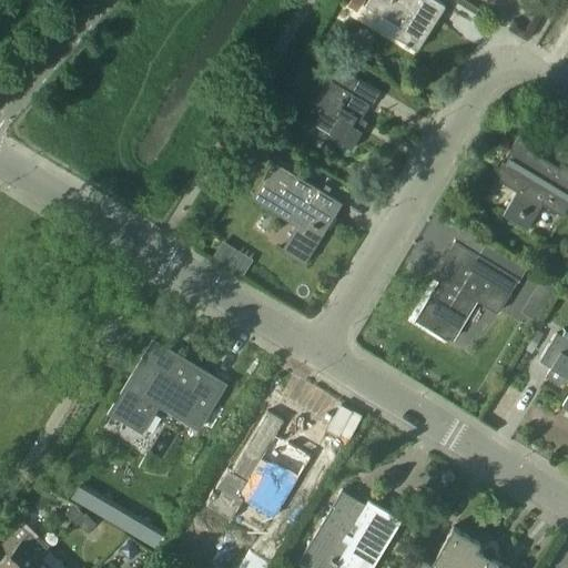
[(417,51),(445,6),(436,0),(367,0),(365,6),(399,27),(394,37),(405,43),(404,46),(409,48),(411,47),(417,51)]
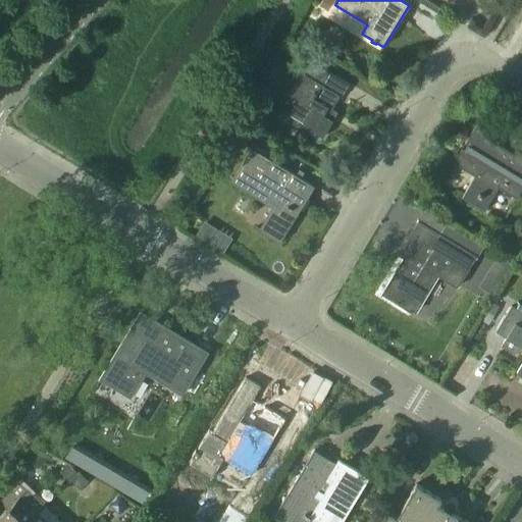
[(342,98),(350,85),(329,71),(328,73),(313,64),(312,65),(302,59),(296,70),(302,74),(290,96),(296,100),(288,113),(302,122),(301,124),(322,138),(332,120),(327,117),(340,97),(342,98)]
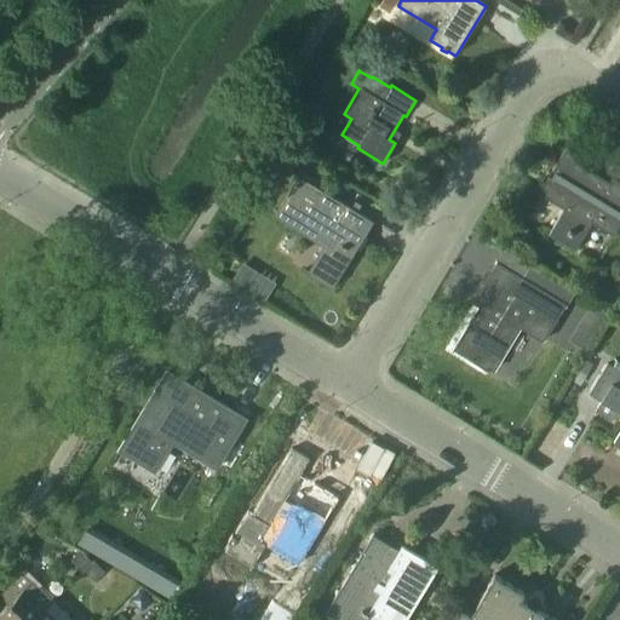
[(608,182),(577,162),(581,154),(566,144),(551,170),(554,172),(550,178),(547,176),(537,193),(563,208),(549,233),(575,250),(591,223),(613,236),(619,224),(619,181),(612,176),(608,182)]
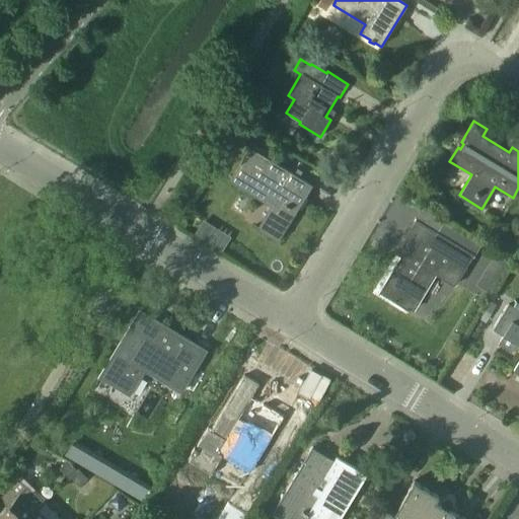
[(313,184),(300,176),(293,172),(250,146),(229,181),(260,200),(265,192),(276,199),(260,226),(255,223),(253,226),(278,241),(313,184)]
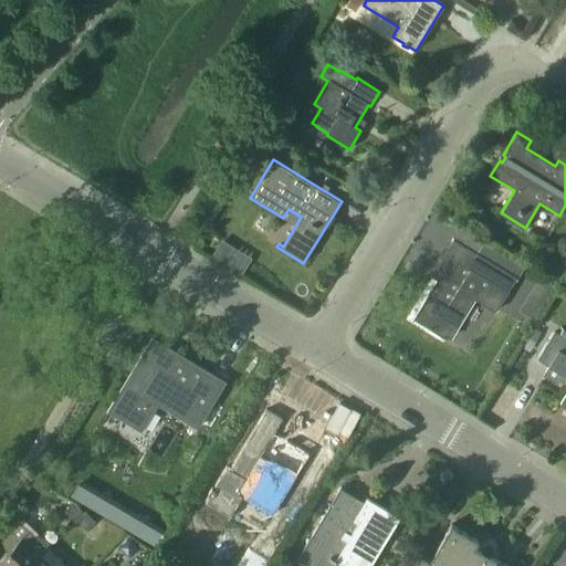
[(460,228),(454,238),(478,252),(484,242),(460,228)]
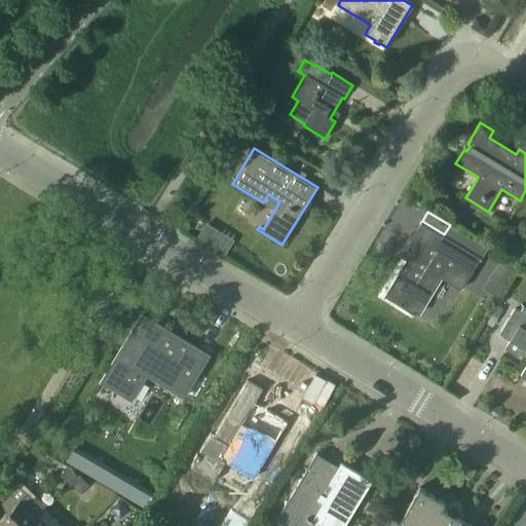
[(444,234),(422,221),(421,221),(410,239),(415,242),(383,297),(413,315),(439,272),(462,287),(481,257),(444,234)]
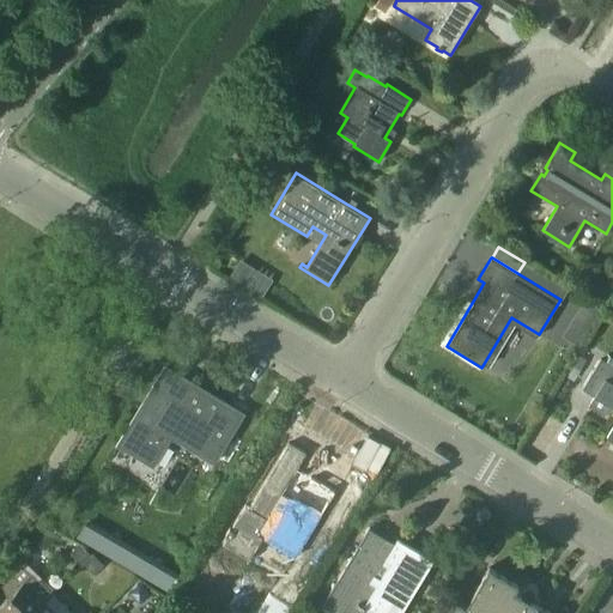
[(612,425),(606,438),(612,443),(612,366),(600,359),(582,390),(593,398),(587,406),(604,417),(608,407),(612,408),(612,425)]
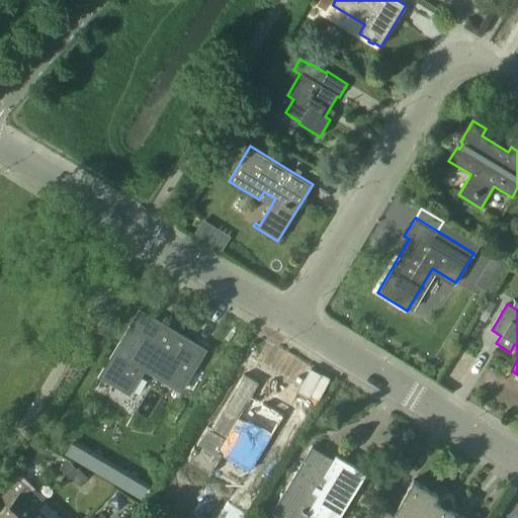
[(99,375),(127,393),(140,373),(127,366),(136,352),(170,373),(165,381),(179,390),(203,351),(139,312),(99,375)]
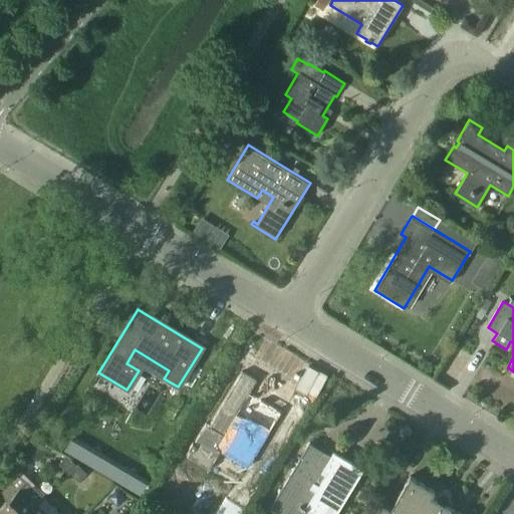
[(268,431),(246,417),(248,414),(239,408),(256,380),(242,372),(209,427),(205,425),(193,445),(191,443),(188,449),(190,450),(186,457),(208,471),(220,452),(246,468),(268,431)]
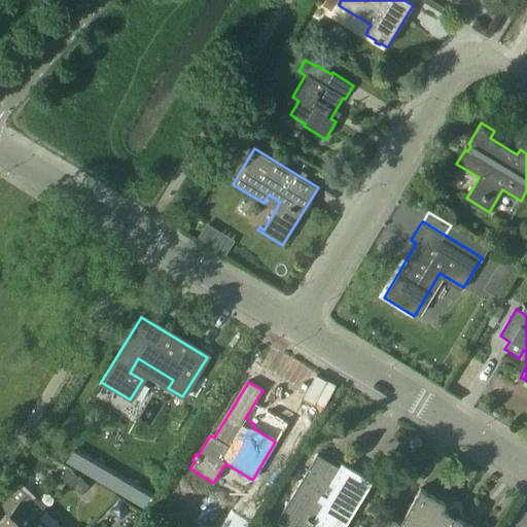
[(292,526),(317,526),(319,525),(322,526),(339,526),(369,479),(346,465),(340,475),(329,468),(332,463),(317,454),(278,518),(292,526)]
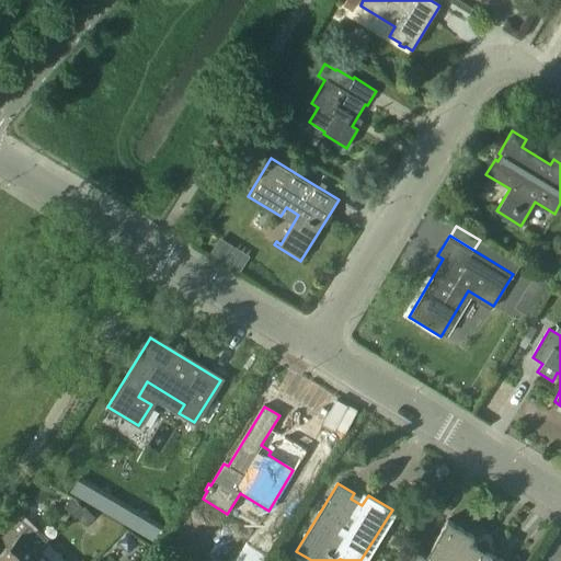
[(72,500),(65,507),(75,516),(82,508),(72,500)]
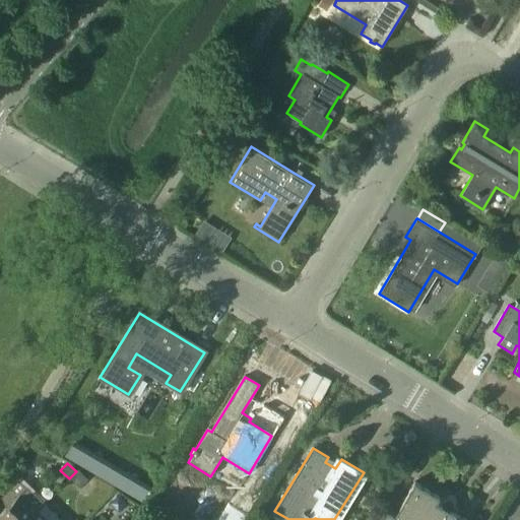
[(71,478),(79,486),(86,479),(78,471),(71,478)]
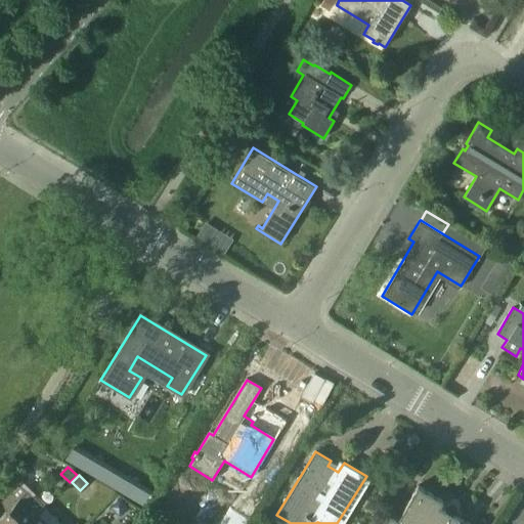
[(9,509),(5,513),(0,517),(0,523),(29,523),(38,515),(44,509),(17,482),(1,499),(9,509)]
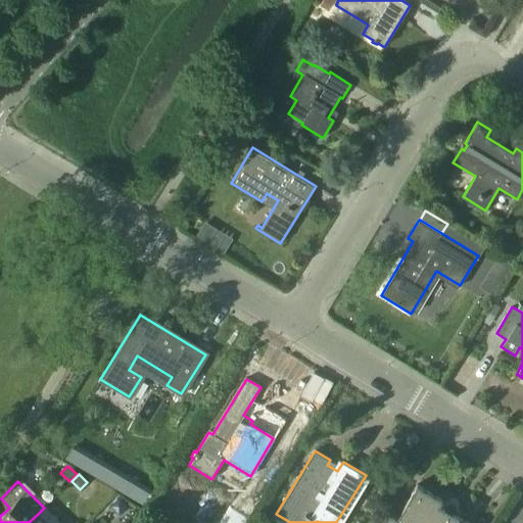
[(469,522),(438,505),(441,500),(416,484),(396,517),(388,512),(381,522),(469,522)]
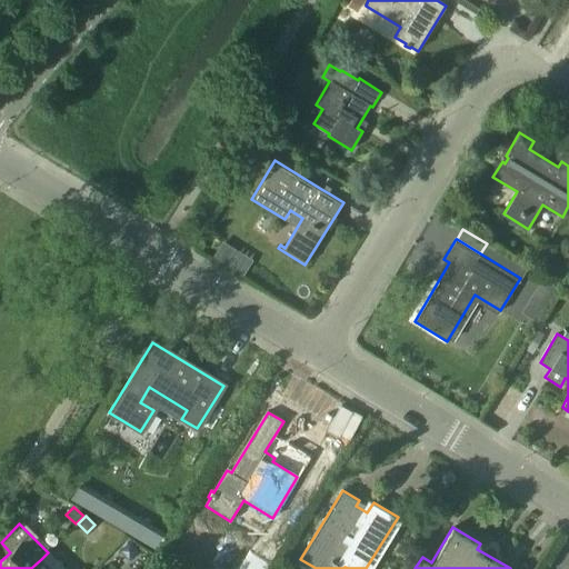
[(120,548),(130,557),(136,551),(127,542),(120,548)]
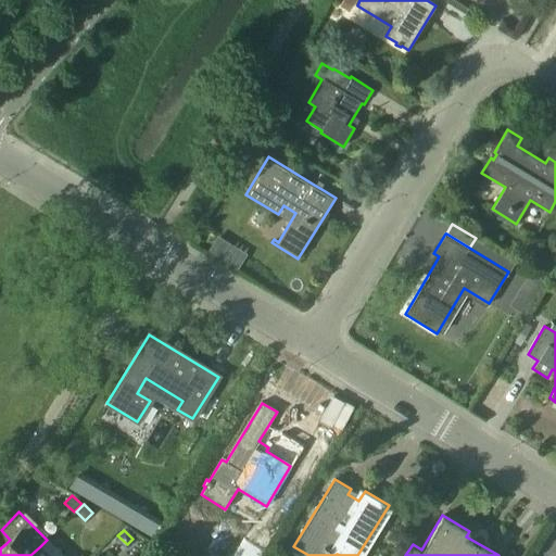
[(49,555),(40,546),(30,555),(49,555)]
